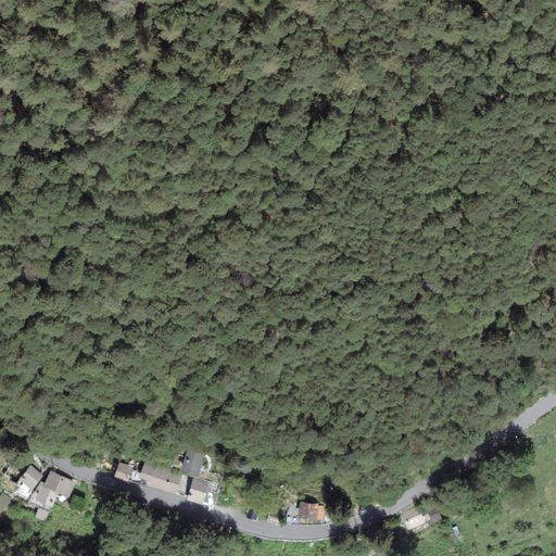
[(205,450),(189,445),(182,470),(198,475),(205,450)]
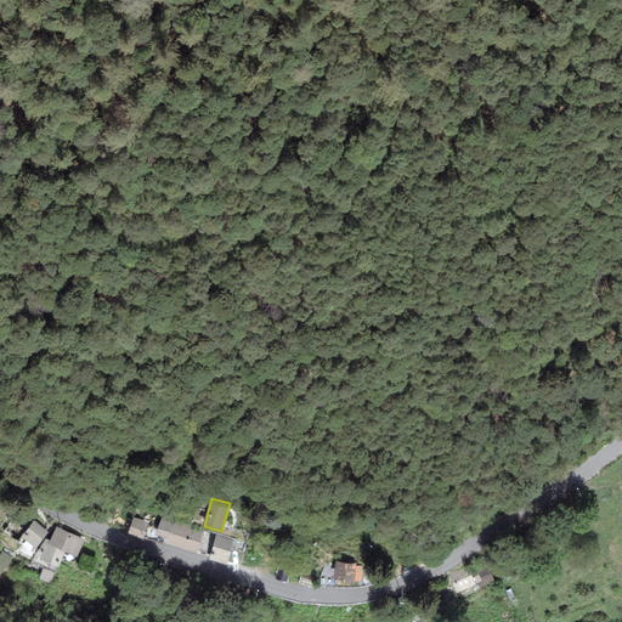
[(148,525),(134,520),(130,532),(143,537),(148,525)]
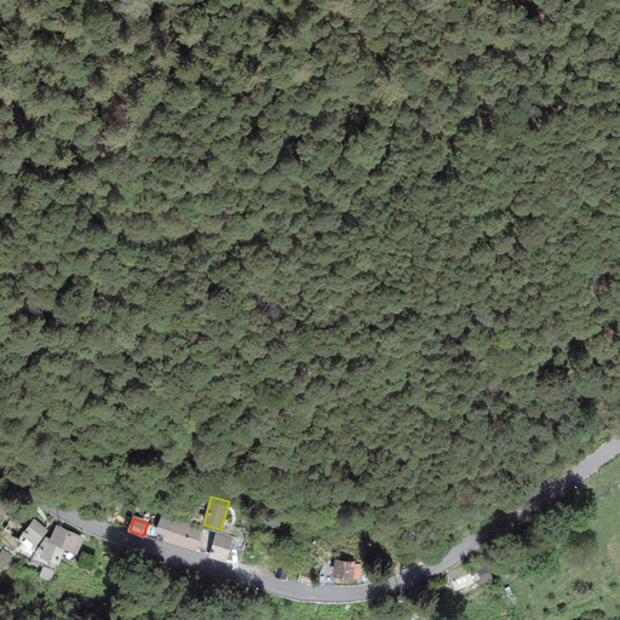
[(202,532),(162,518),(158,533),(168,537),(167,540),(197,549),(202,532)]
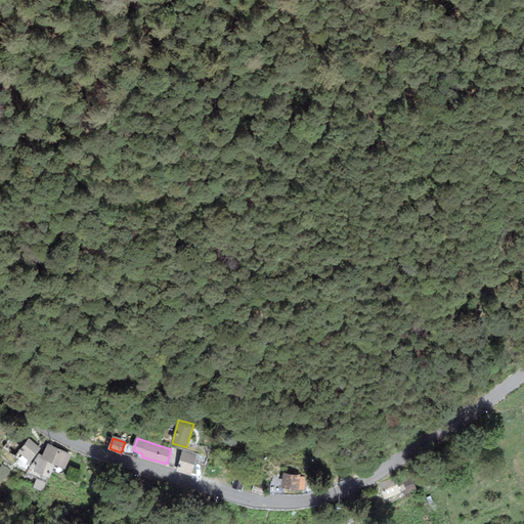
[(40,449),(29,442),(20,453),(32,462),(40,449)]
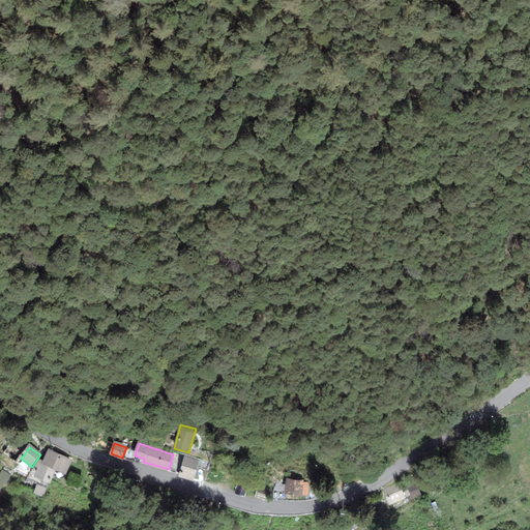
[(74,461),(48,450),(37,476),(50,481),(55,470),(67,475),(74,461)]
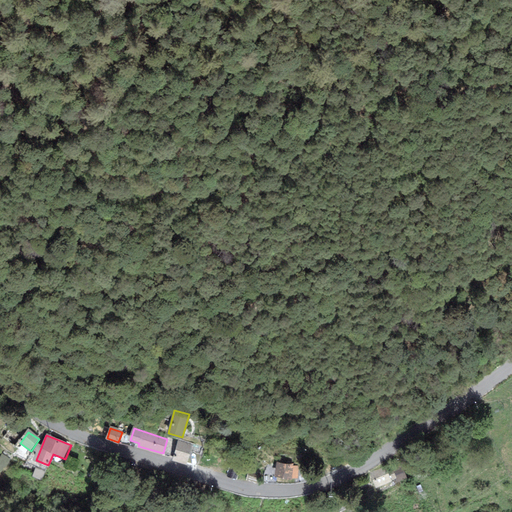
[(191,450),(178,445),(174,458),(187,462),(191,450)]
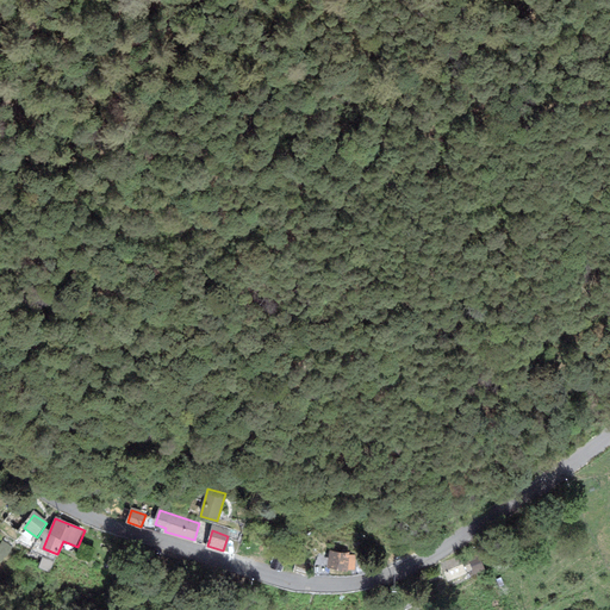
[(286,560),(273,555),(268,567),(282,572),(286,560)]
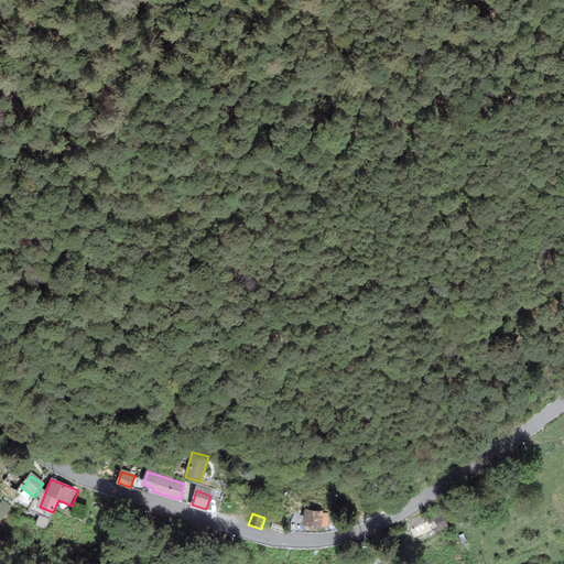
[(324,513),(310,513),(310,524),(324,524),(324,513)]
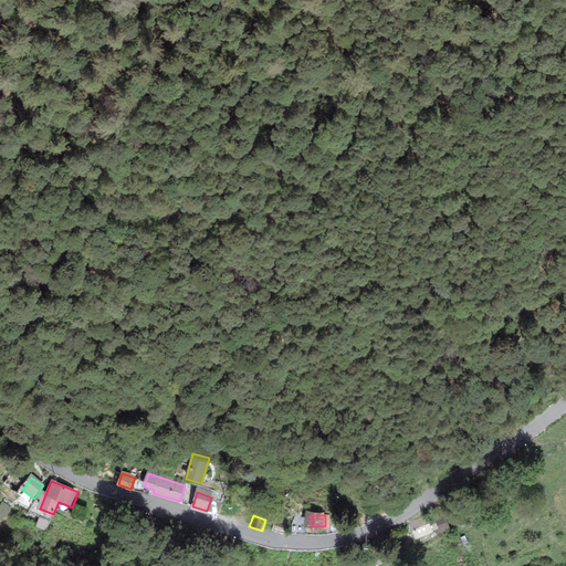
[(431,515),(411,524),(418,538),(438,530),(439,533),(448,528),(444,520),(435,524),(431,515)]
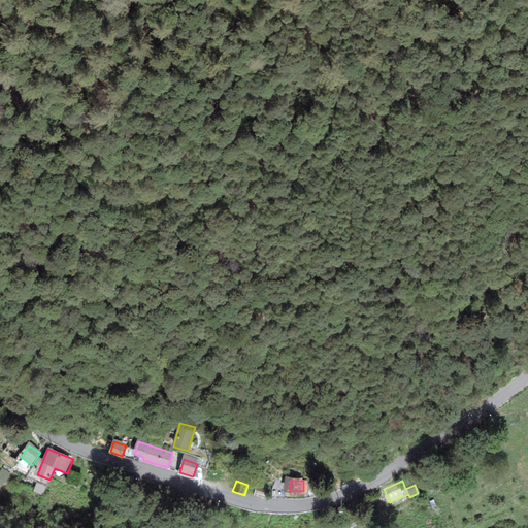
[(105,485),(96,482),(94,488),(103,491),(105,485)]
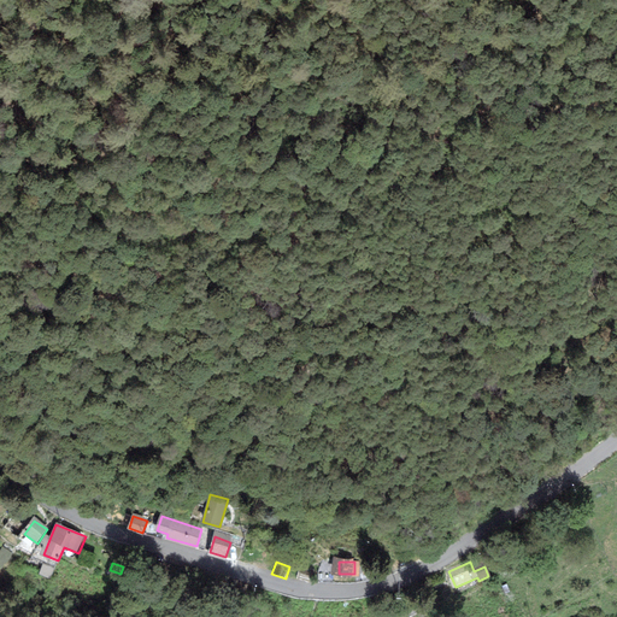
[(54,569),(43,565),(41,575),(52,579),(54,569)]
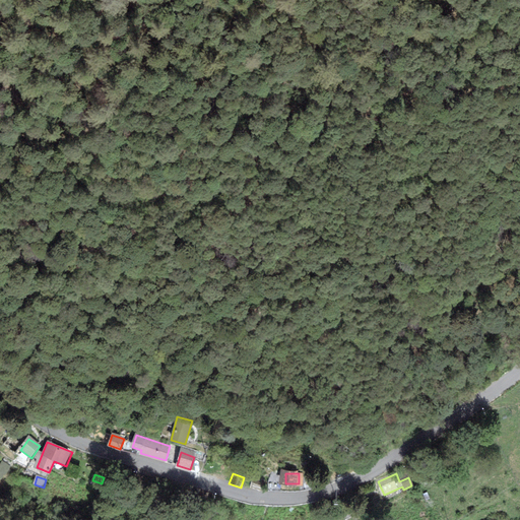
All buildings are outlined.
